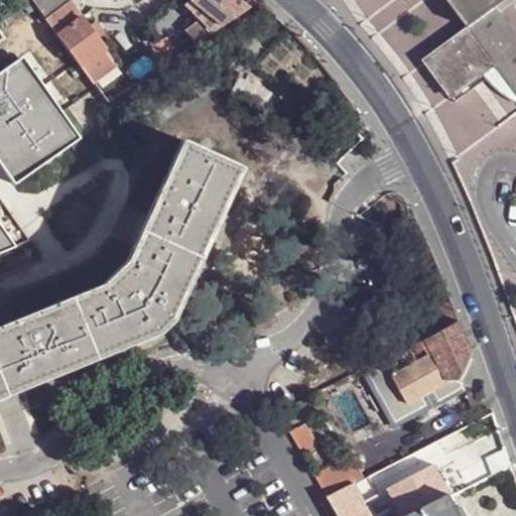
[(69,0),(33,0),(48,19),(71,2),(69,0)]
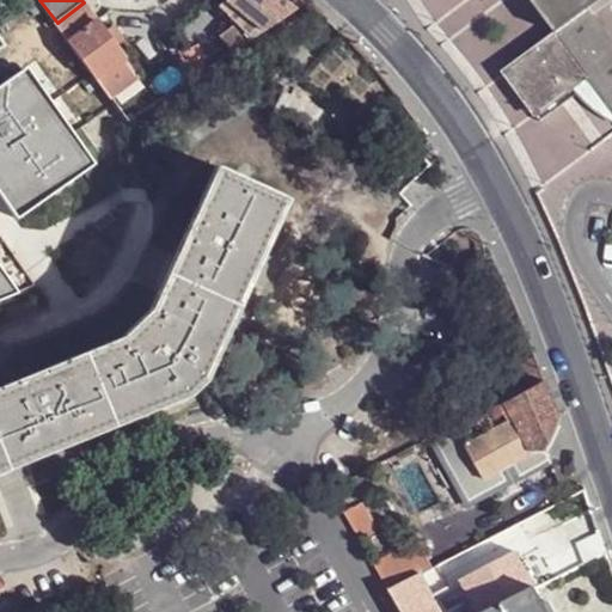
[(227,0),(221,6),(254,40),(299,8),(287,0),(227,0)]
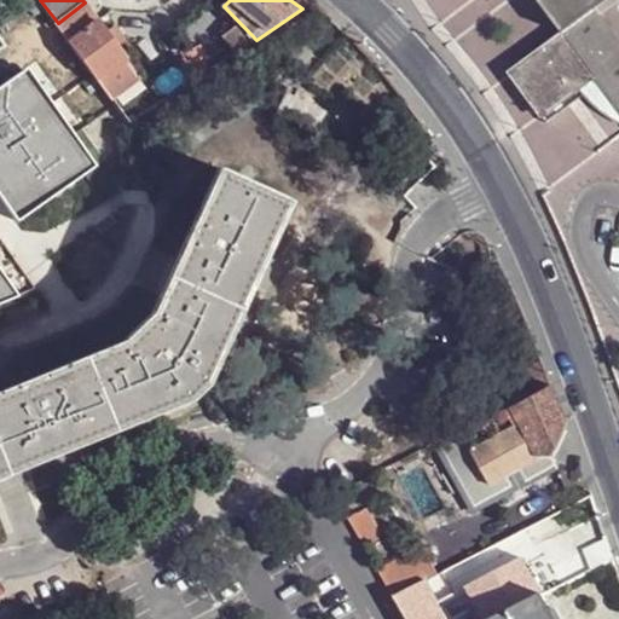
[(536,0),(561,33),(596,7),(605,0),(536,0)]
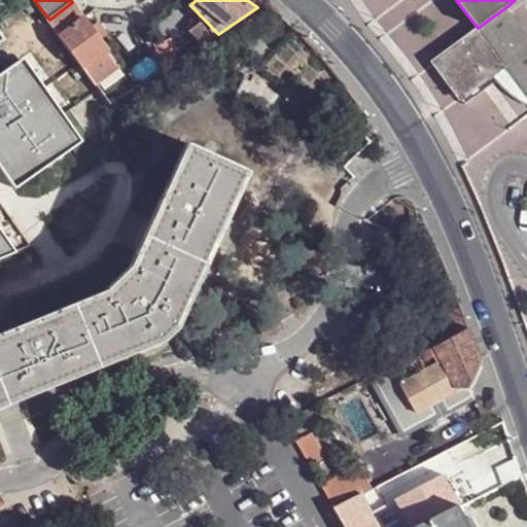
[(526,30),(507,6),(478,28),(506,65),(526,94),(526,30)]
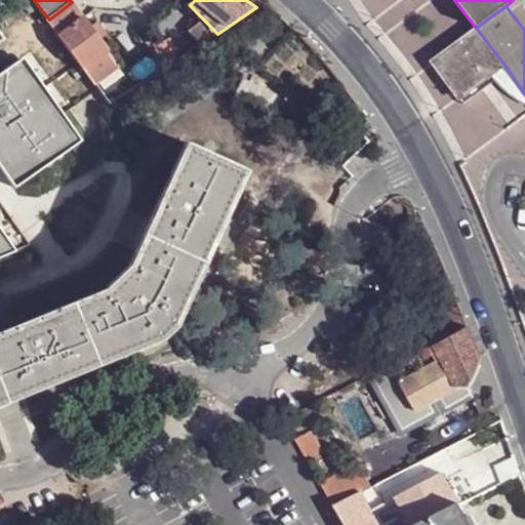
[(91,28),(84,19),(68,32),(61,37),(83,67),(108,50),(102,41),(108,36),(98,23),(91,28)]
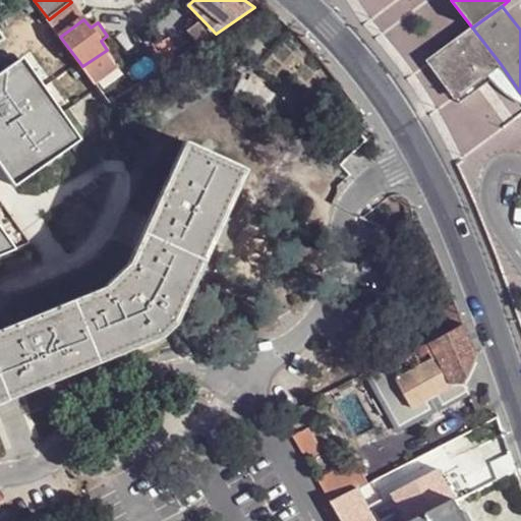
[(57,32),(60,37),(67,32),(63,26),(57,32)]
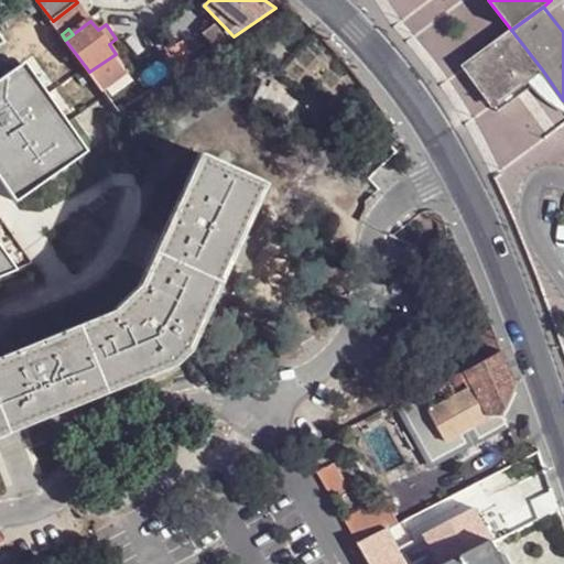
[(494,106),(542,69),(511,30),(464,66),(494,106)]
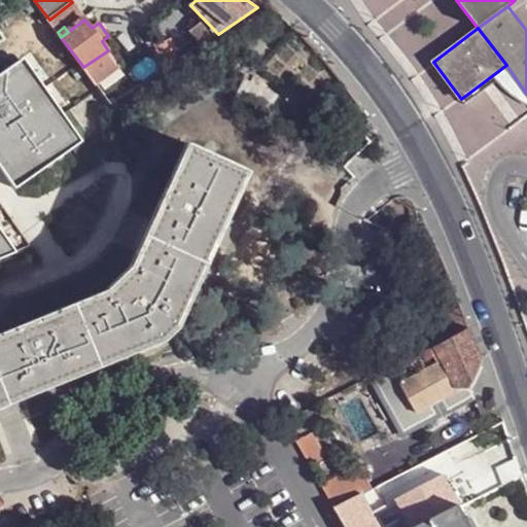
[(164,71),(177,62),(172,38),(156,47),(164,71)]
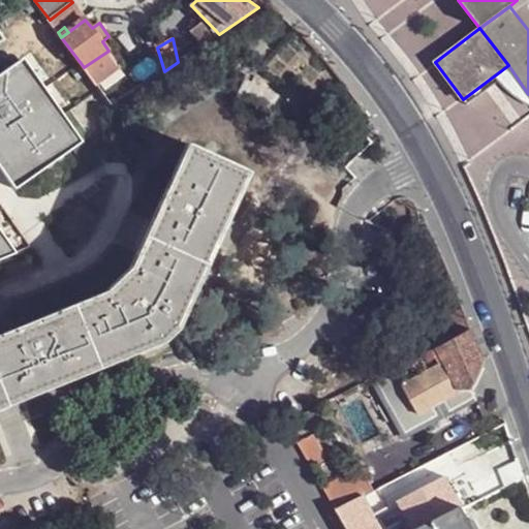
[(144,86),(154,79),(164,71),(157,48),(131,63),(144,86)]
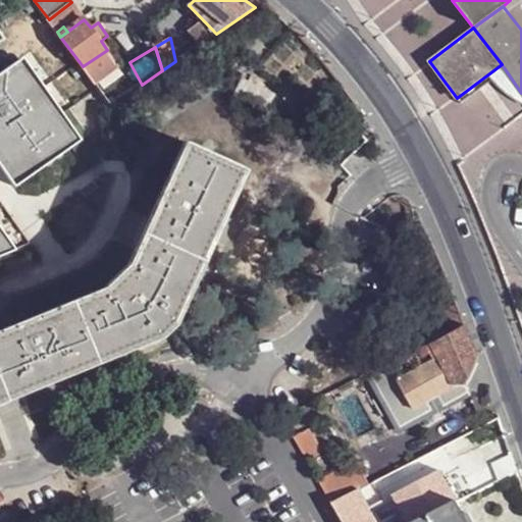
[(119,66),(107,50),(83,66),(95,84),(102,80),(119,66)]
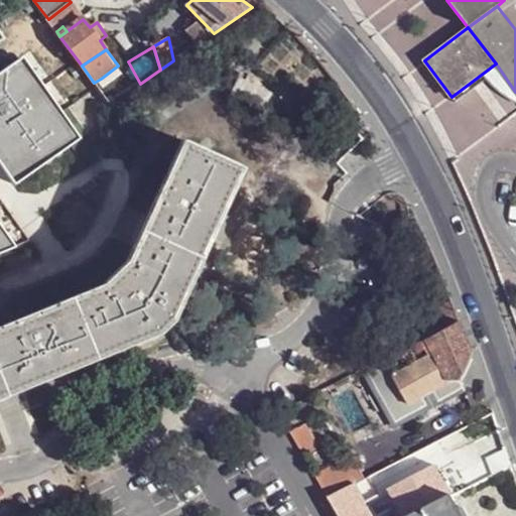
[(23,56),(0,73),(0,157),(18,183),(83,137),(23,56)]
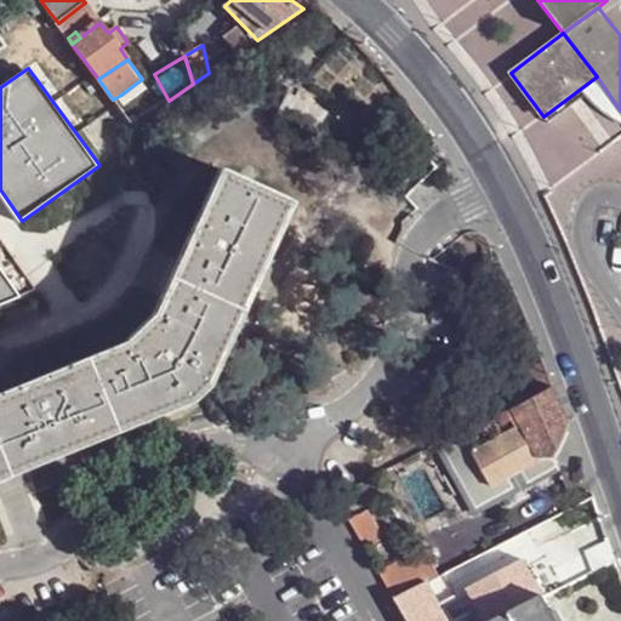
[(325,115),(286,96),(277,117),(317,135),(325,115)]
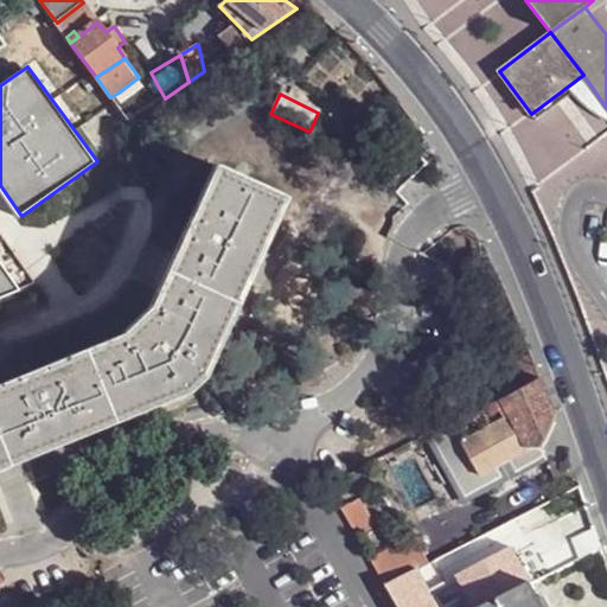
[(0,468),(187,393),(203,378),(286,199),(213,166),(196,206),(185,228),(163,278),(148,308),(120,336),(39,369),(0,383),(0,468)]
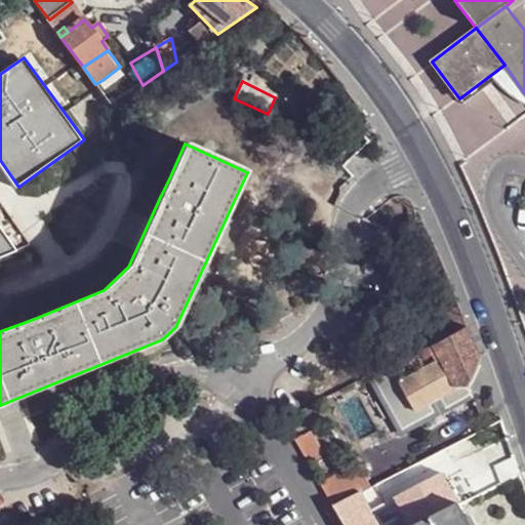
[(0,225),(0,256),(17,249),(0,225)]
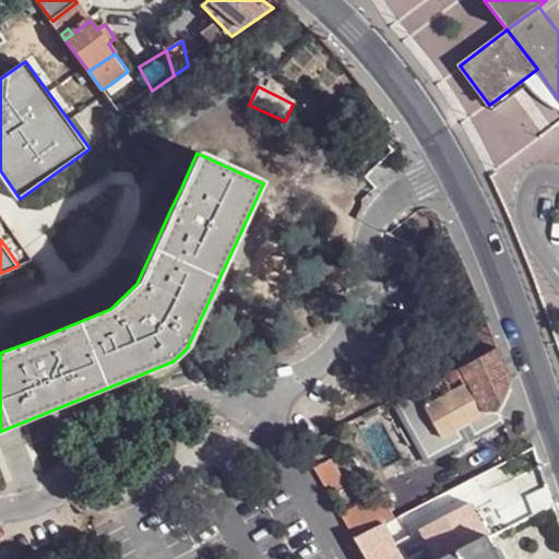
[(497,348),(399,403),(431,459),(467,440),(461,428),(471,423),(476,432),(504,417),(499,407),(511,384),(497,348)]
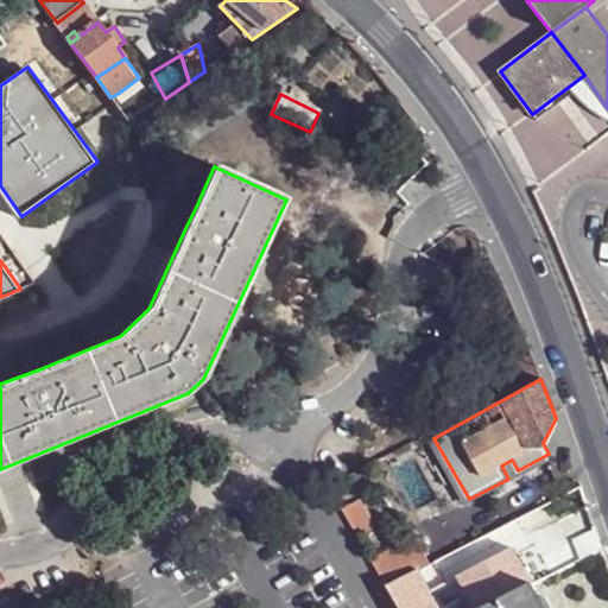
[(361,498),(342,508),(358,537),(378,525),(361,498)]
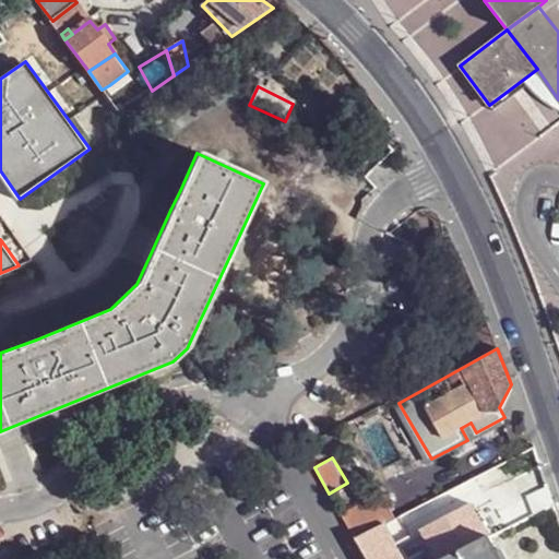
[(459,488),(450,492),(453,502),(463,497),(459,488)]
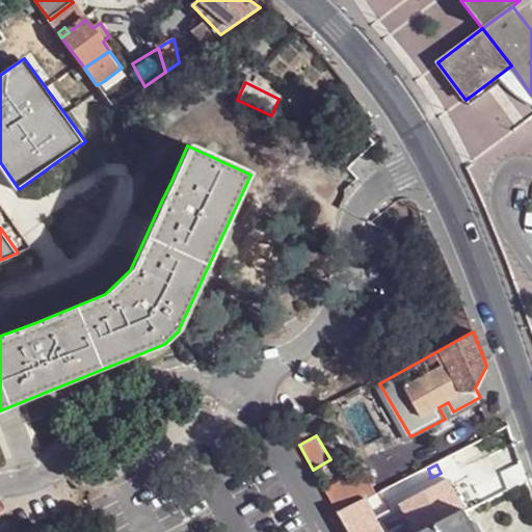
[(428,469),(400,483),(404,491),(431,478),(428,469)]
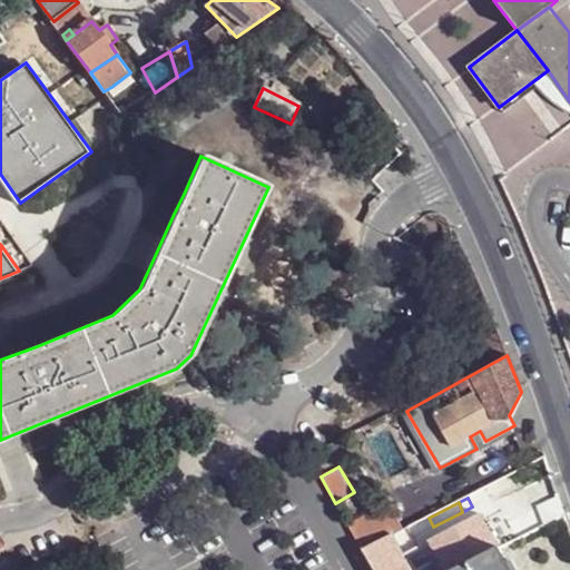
[(364,552),(394,537),(404,531),(390,503),(349,523),(364,552)]
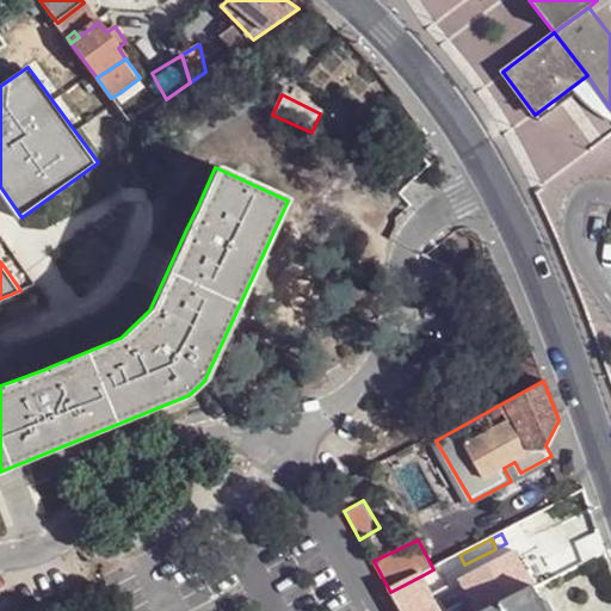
[(475,602),(479,610),(493,610),(537,588),(516,551),(462,580),(466,585),(475,602)]
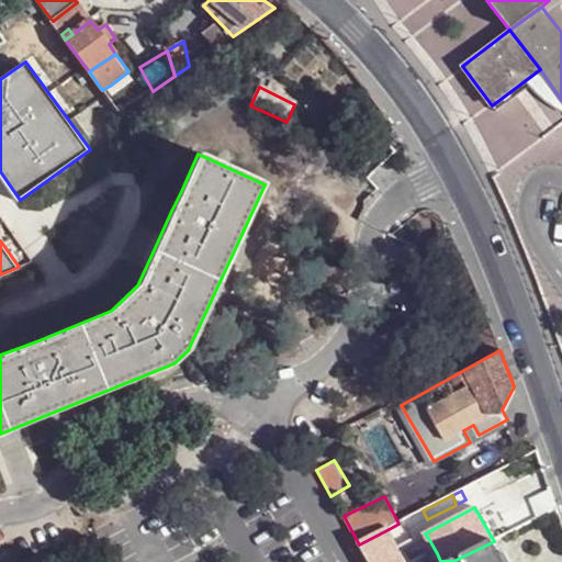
[(359,544),(370,561),(407,561),(402,552),(400,547),(389,529),(359,544)]
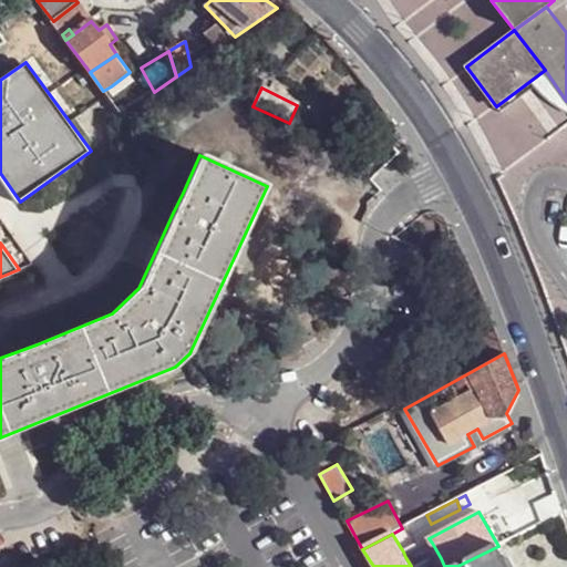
[(429,538),(403,552),(405,557),(432,543),(429,538)]
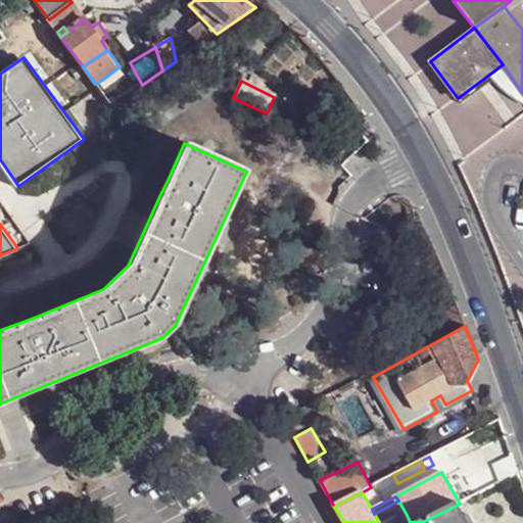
[(398,501),(374,514),(379,522),(391,522),(407,515),(398,501)]
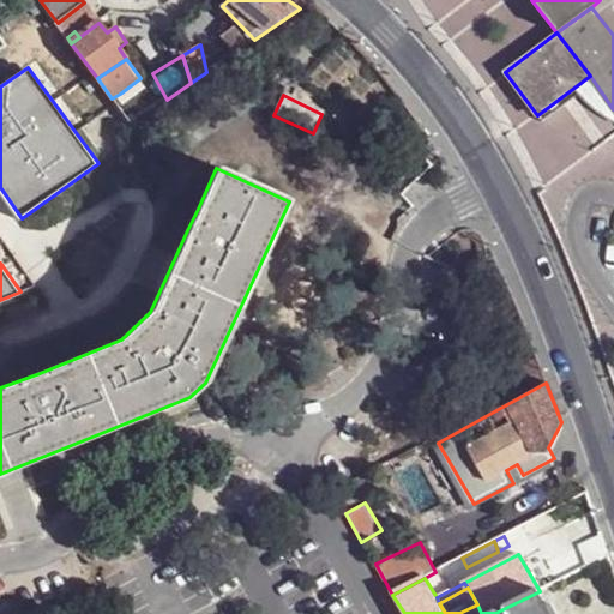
[(552,613),(540,591),(495,613),(552,613)]
